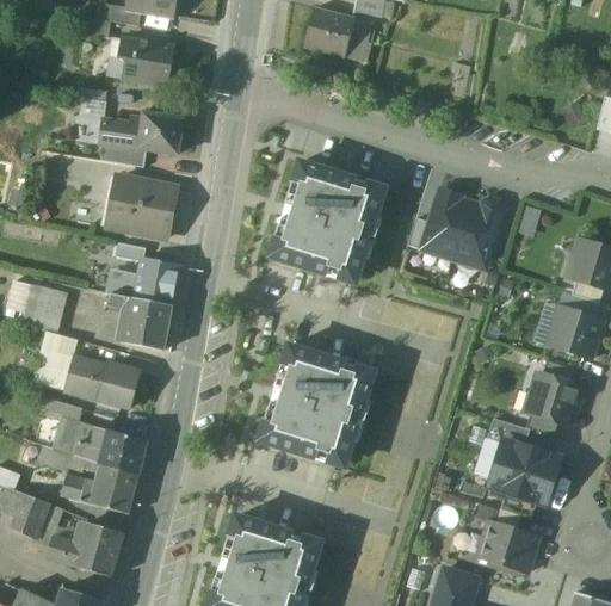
[(42,0),(41,8),(68,13),(71,0),(42,0)]
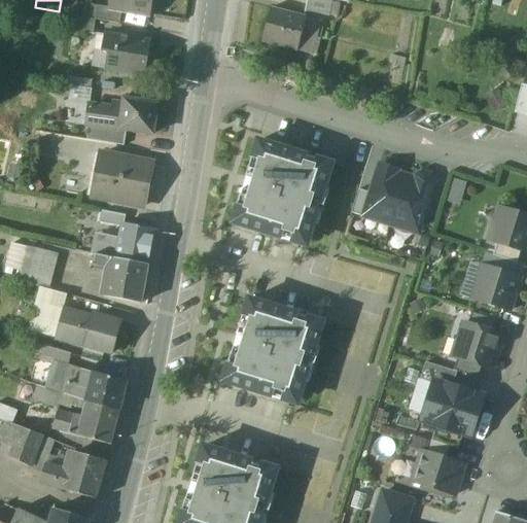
[(109,0),(108,6),(107,8),(150,14),(152,0),(109,0)]
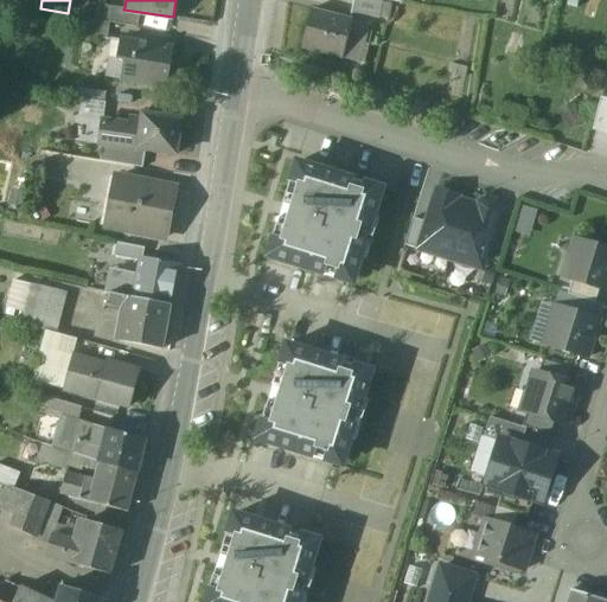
[(352,0),(351,10),(379,14),(382,0),(352,0)]
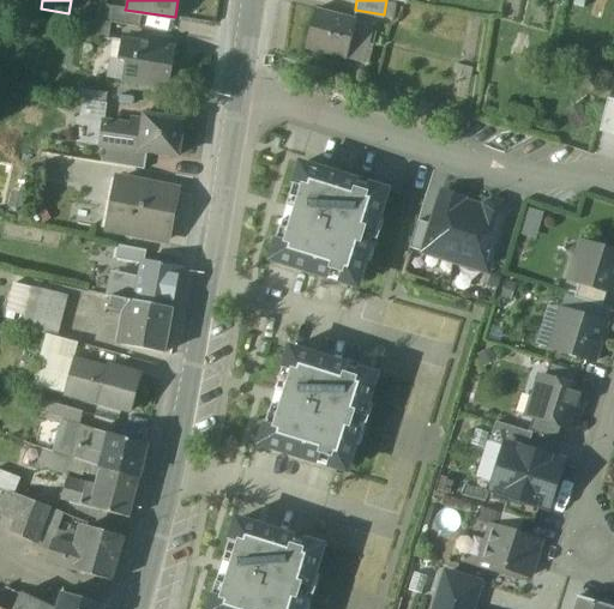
[(126,7),(113,5),(110,20),(137,25),(139,12),(125,10),(126,7)]
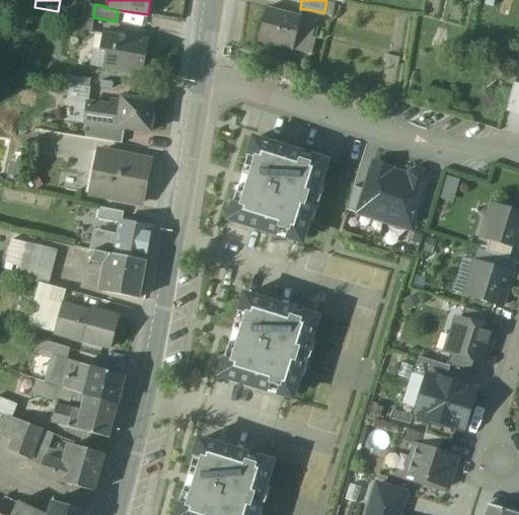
[(300,14),(266,5),(257,39),(292,47),(300,14)]
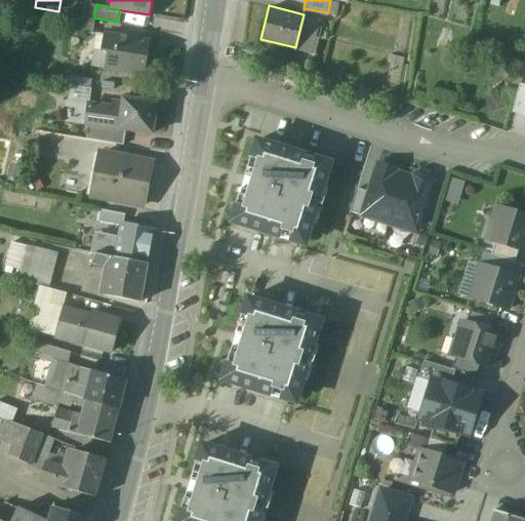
[(94,17),(73,14),(70,29),(92,32),(94,17)]
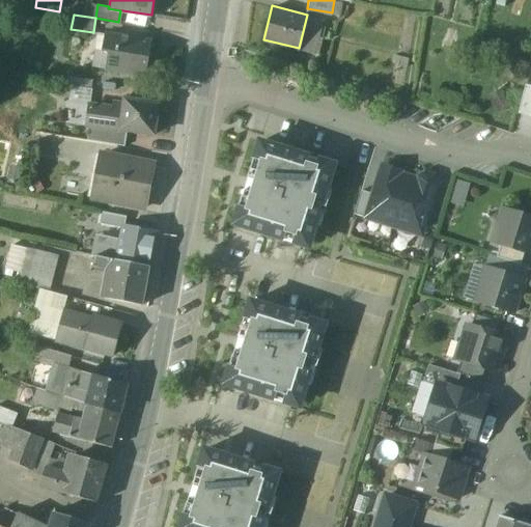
[(150,42),(105,34),(102,51),(108,52),(106,68),(145,74),(150,42)]
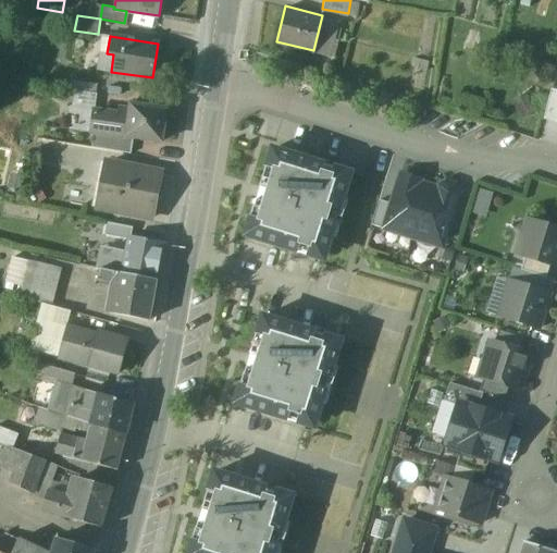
[(556,88),(552,87),(544,117),(556,120),(556,88)]
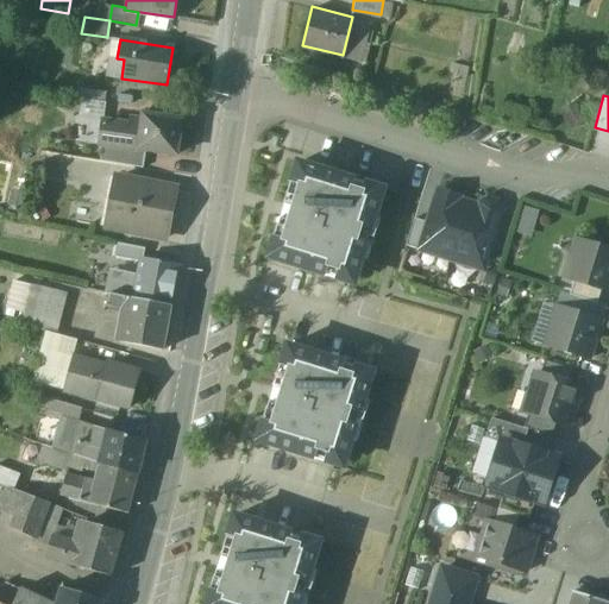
[(143,113),(142,125),(102,120),(100,143),(104,143),(146,149),(177,152),(182,118),(143,113)]
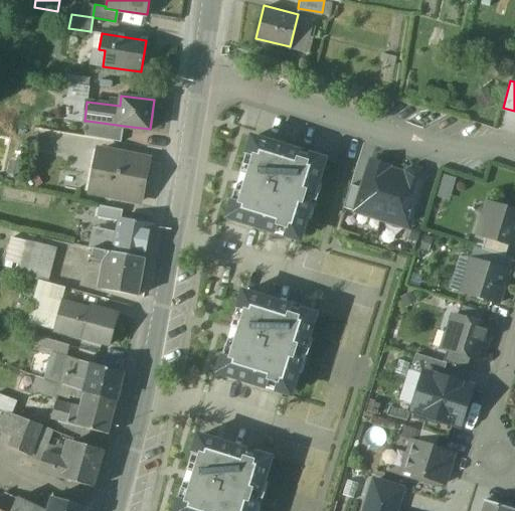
[(124,126),(88,121),(86,134),(122,140),(124,126)]
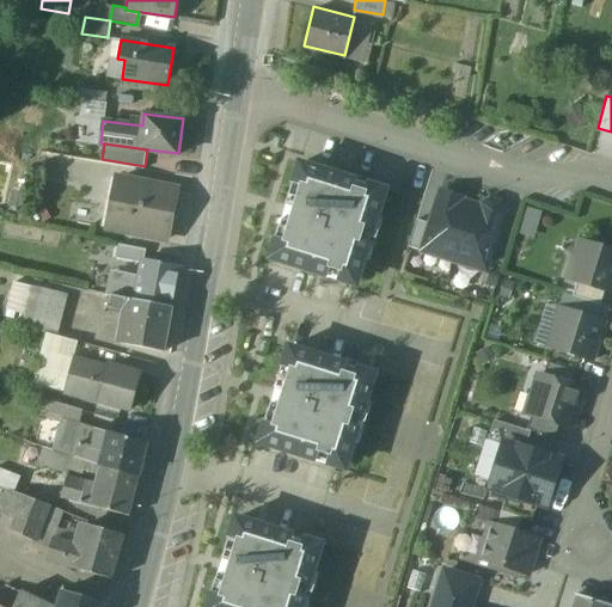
[(389,191),(297,165),(270,256),(363,282),(389,191)]
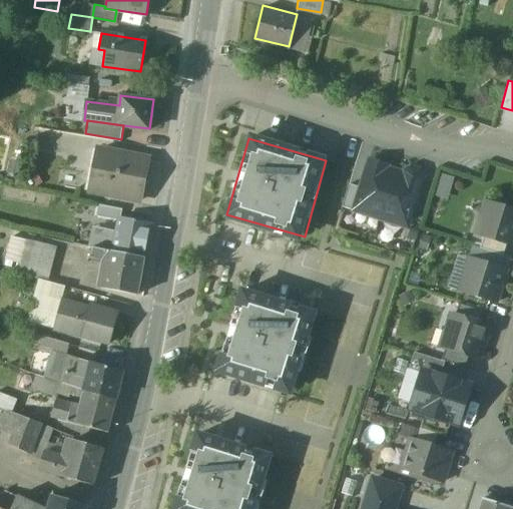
[(149,158),(94,147),(86,187),(141,198),(149,158)]
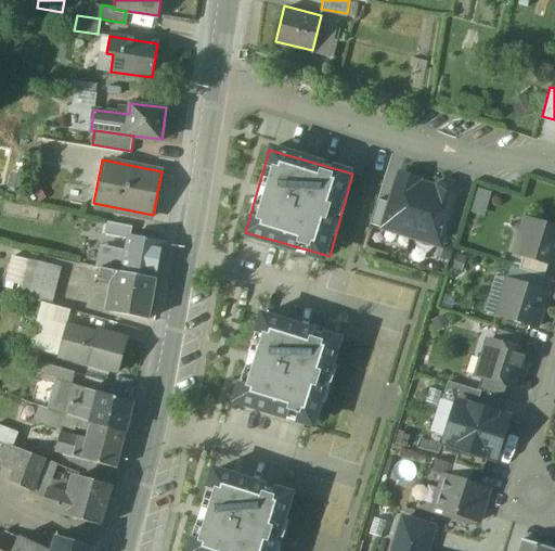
[(411,234),(427,182),(418,180),(420,177),(400,171),(390,202),(383,226),(411,234)]
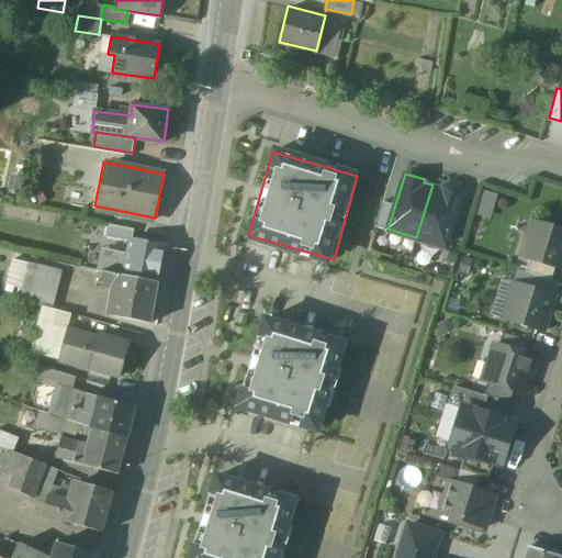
[(475,198),(495,203),(501,185),(481,179),(475,198)]
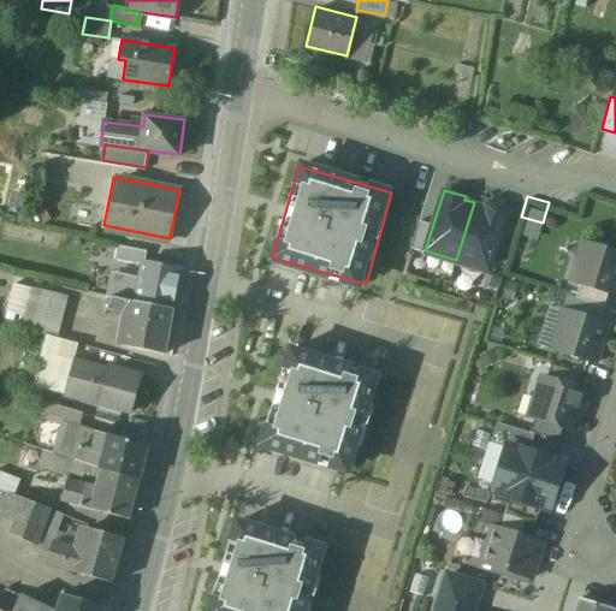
[(474,202),(456,260),(489,270),(508,209),(503,202),(492,199),(485,202),(484,206),(474,202)]
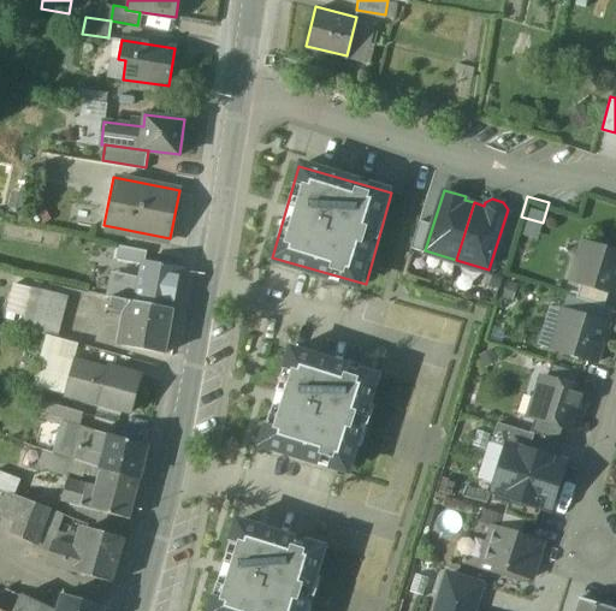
[(412,245),(425,250),(433,224),(420,220),(412,245)]
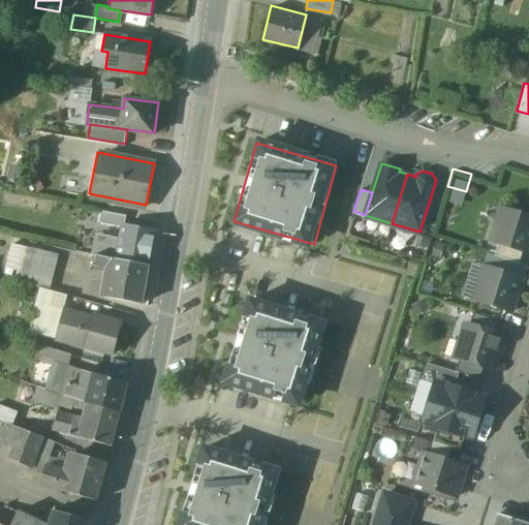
[(528,214),(500,206),(490,240),(498,242),(522,249),(528,251),(528,214)]
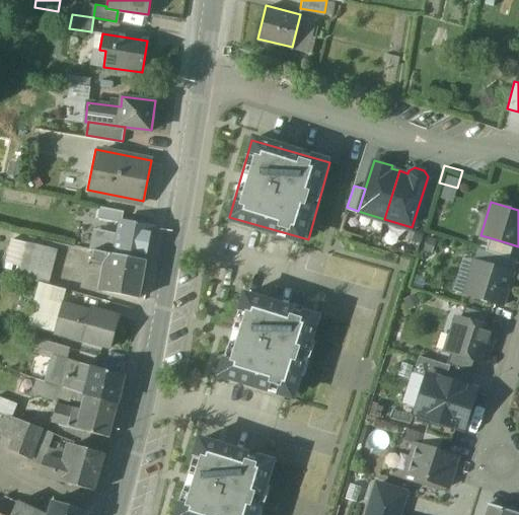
[(110,207),(97,204),(94,216),(108,219),(110,207)]
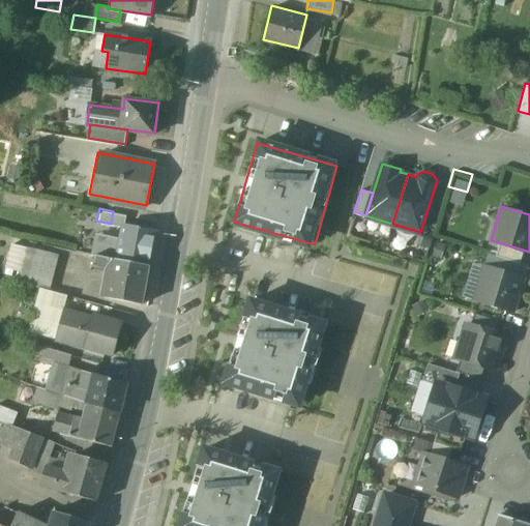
[(154,229),(124,224),(119,259),(148,264),(154,229)]
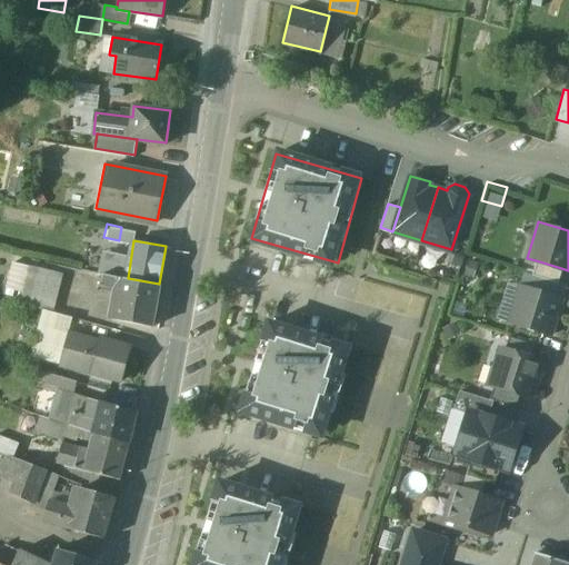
[(122,261),(106,257),(101,274),(119,277),(122,261)]
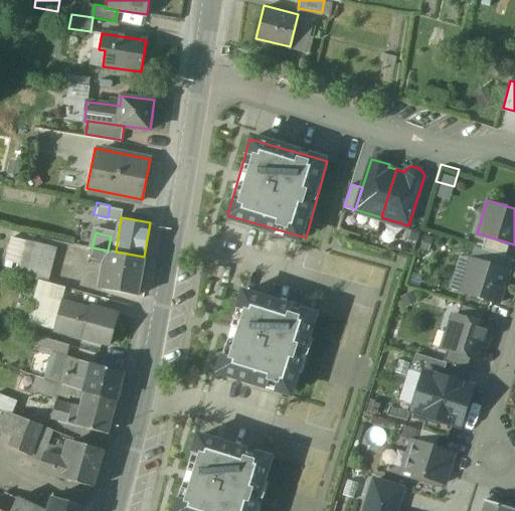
[(508,242),(485,235),(481,247),(504,254),(508,242)]
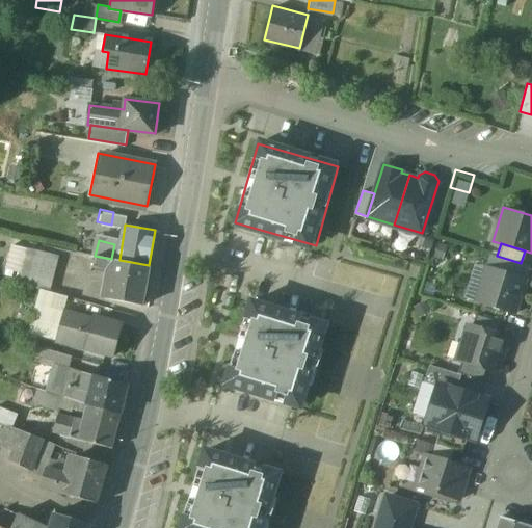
[(58,255),(28,247),(19,282),(49,290),(58,255)]
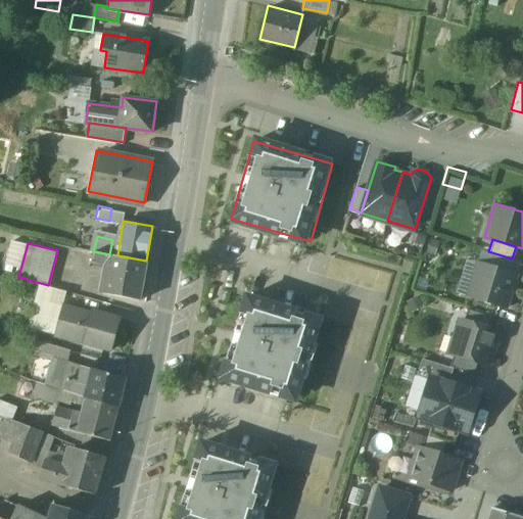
[(109,254),(93,251),(91,262),(108,267),(110,255),(109,254)]
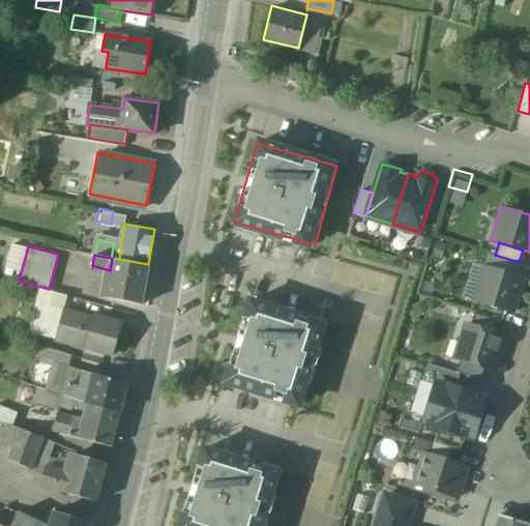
[(119,259),(112,258),(112,259),(110,270),(106,296),(141,303),(148,264),(119,259)]
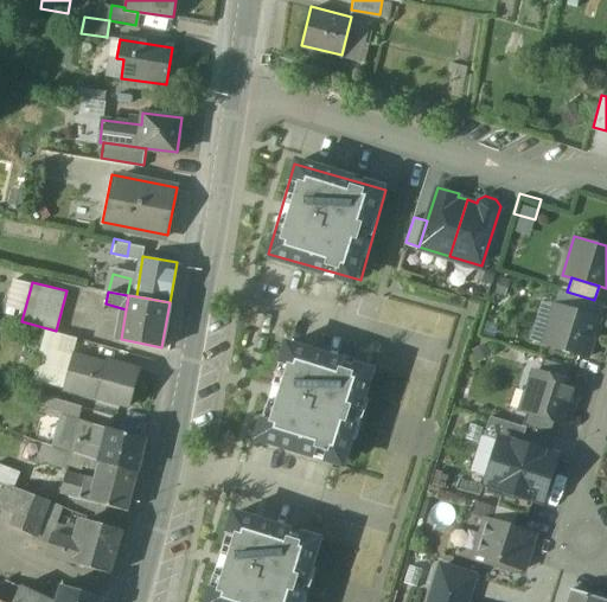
[(599,316),(554,302),(548,324),(553,325),(548,341),(542,340),(542,341),(587,356),(599,316)]
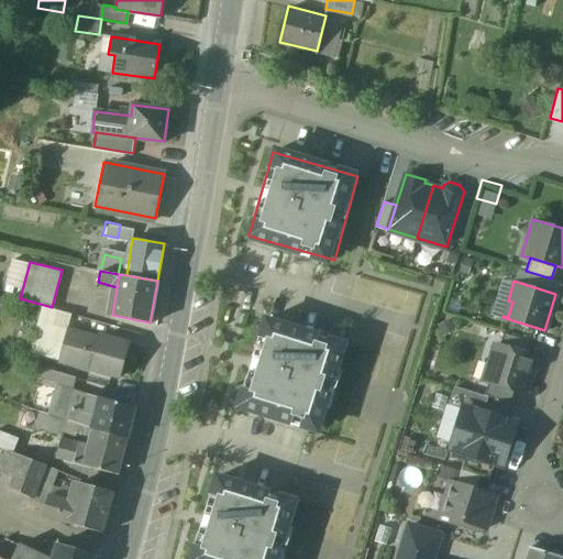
[(348,342),(263,319),(240,405),(324,428),(348,342)]
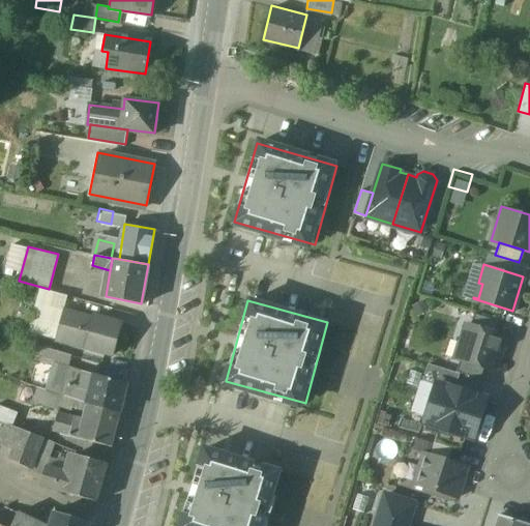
[(100,320),(63,309),(55,338),(112,354),(121,322),(101,316),(100,320)]
